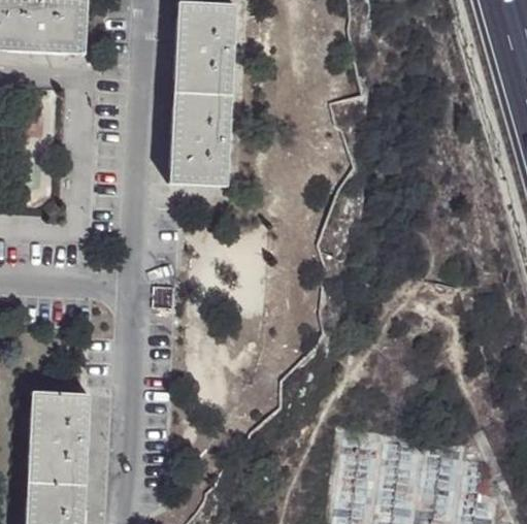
[(0,0),(0,48),(84,54),(86,0),(0,0)]
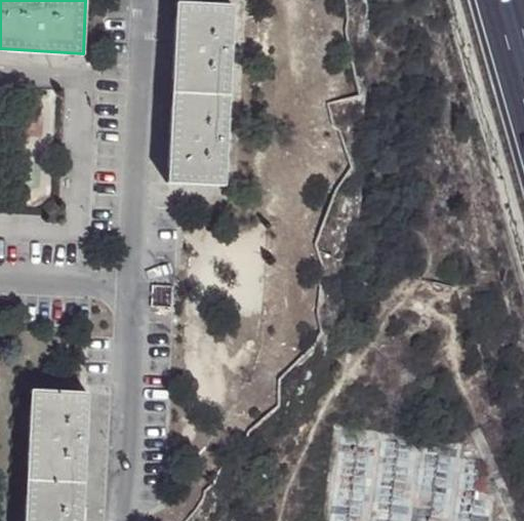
[(177,1),(172,90),(230,93),(234,4),(177,1)]
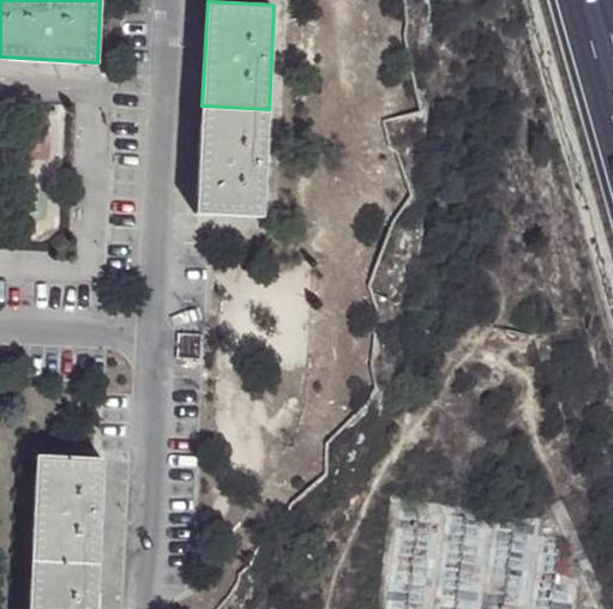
[(65,130),(65,103),(22,103),(22,115),(59,115),(59,130),(65,130)]
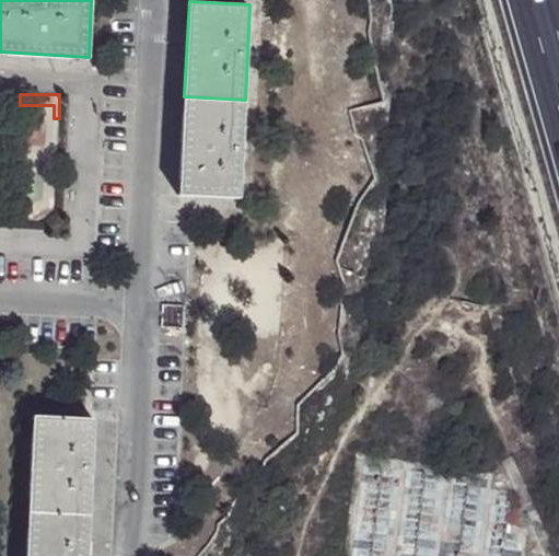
[(184,96),(179,194),(241,197),(245,100),(184,96)]
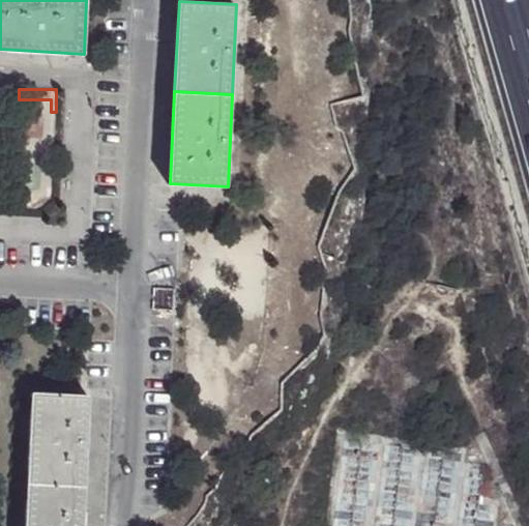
[(32,389),(27,481),(85,484),(90,392),(32,389)]
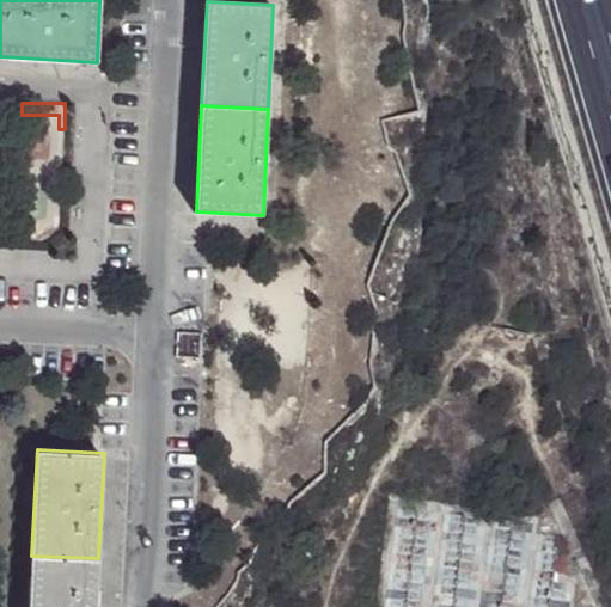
[(31,556),(29,606),(95,606),(98,558),(31,556)]
